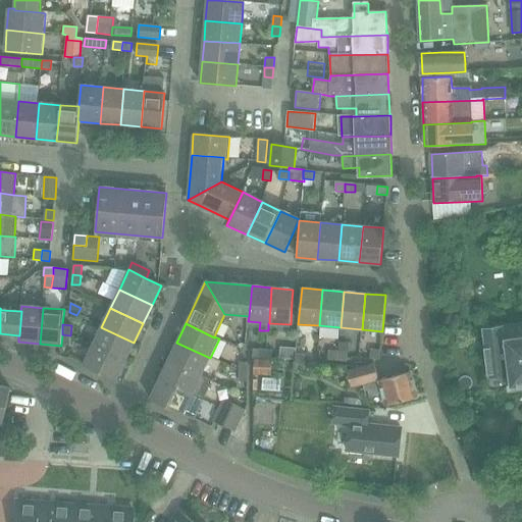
[(521,329),(504,332),(503,326),(482,329),(489,389),(521,385),(521,329)]
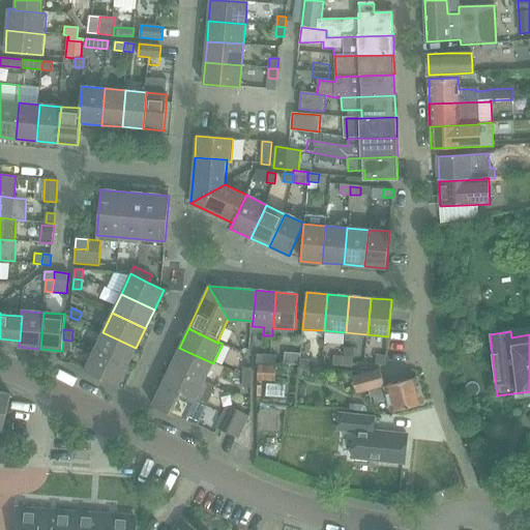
[(136,348),(102,332),(93,351),(127,366),(136,348)]
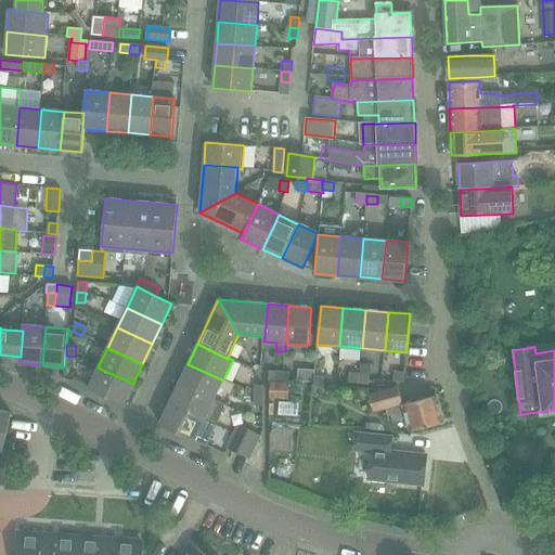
[(75,357),(66,356),(65,366),(74,366),(75,357)]
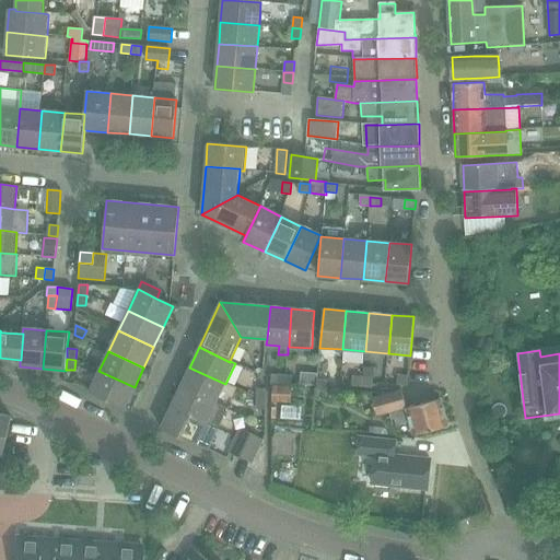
[(225,384),(189,368),(181,387),(216,404),(225,384)]
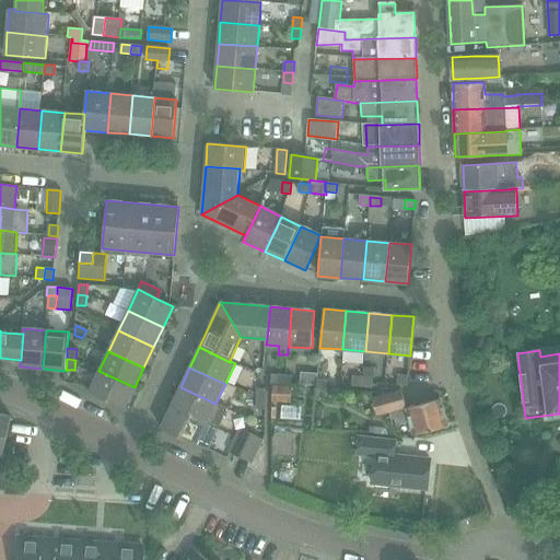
[(135,387),(98,371),(89,392),(125,408),(135,387)]
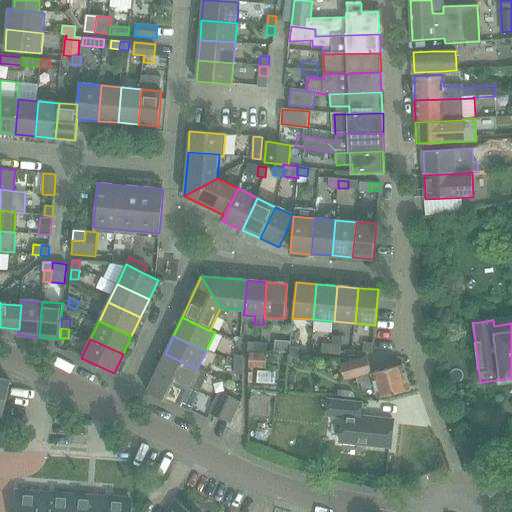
[(363,351),(373,352),(373,344),(364,343),(363,351)]
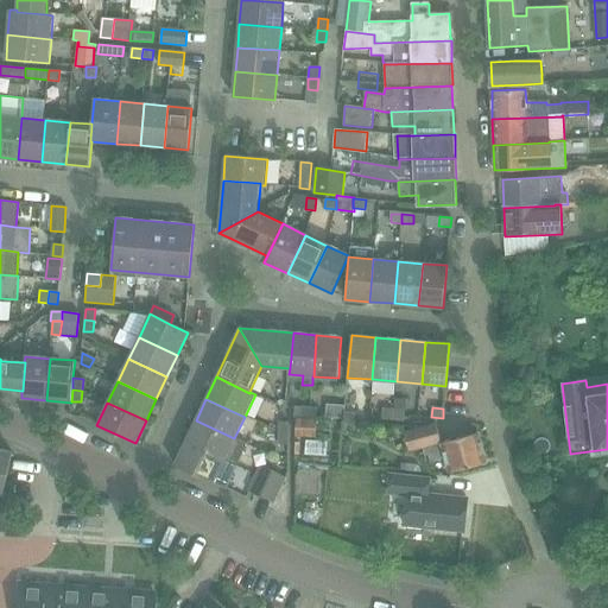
[(295,418),(306,419),(306,409),(296,409),(295,418)]
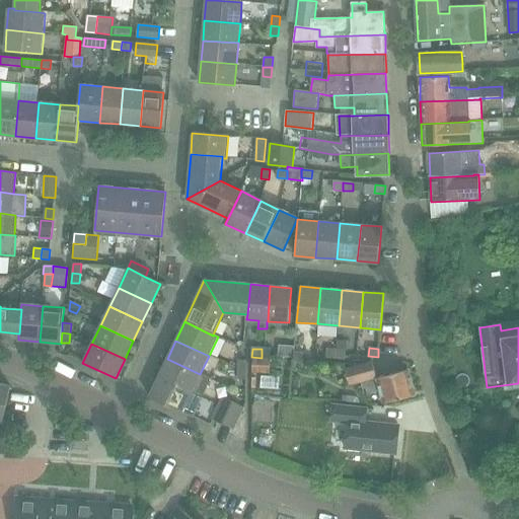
[(272,350),(262,349),(262,358),(271,358),(272,350)]
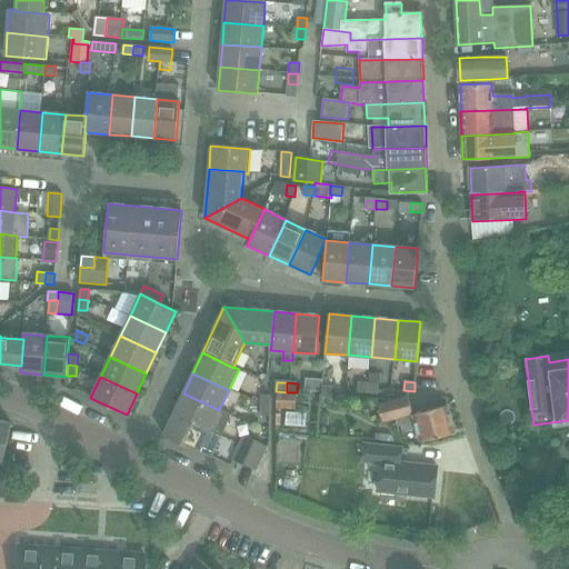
[(358,392),(368,392),(369,383),(358,382),(358,392)]
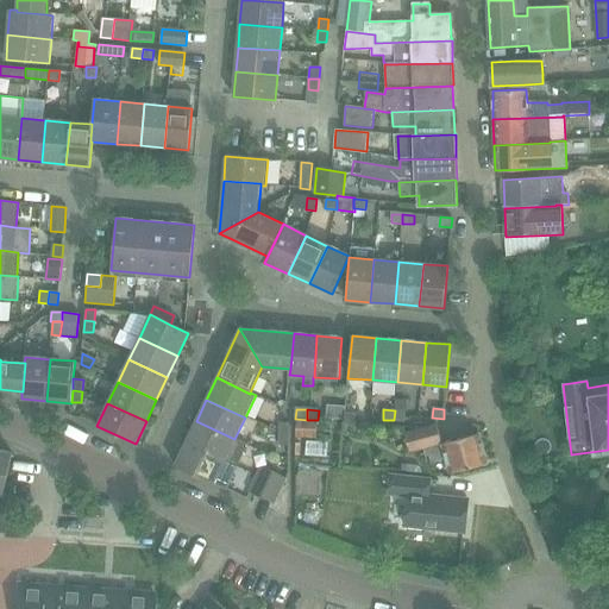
[(406,412),(395,410),(394,420),(406,421),(406,412)]
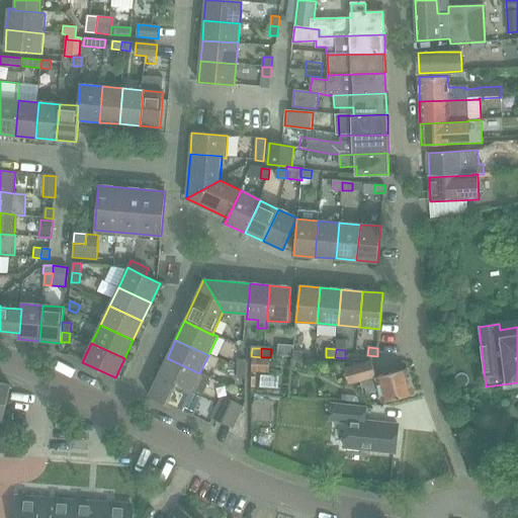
[(303,361),(304,353),(293,352),(292,360),(303,361)]
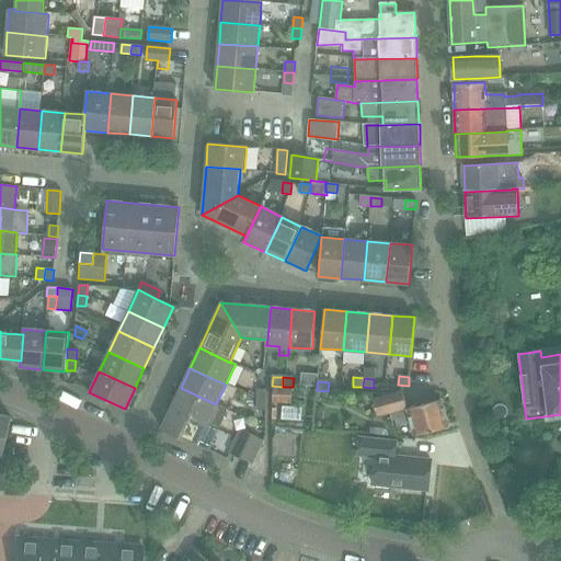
[(293,404),(294,388),(274,387),(273,403),(293,404)]
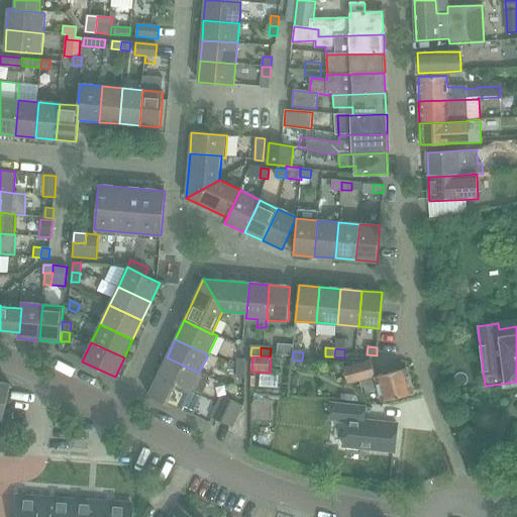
[(210,378),(199,373),(167,357),(158,377),(190,392),(190,391),(201,396),(210,378)]
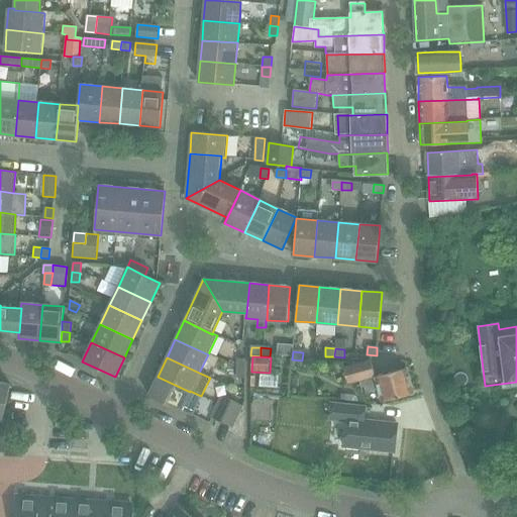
[(238,359),(237,371),(246,371),(246,360),(238,359)]
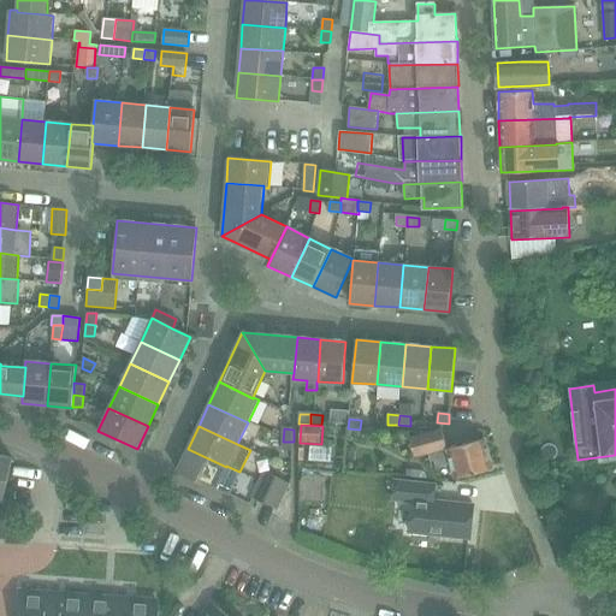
[(442,430),(419,436),(409,438),(414,457),(430,454),(434,468),(451,463),(455,479),(493,468),(485,439),(448,449),(442,430)]
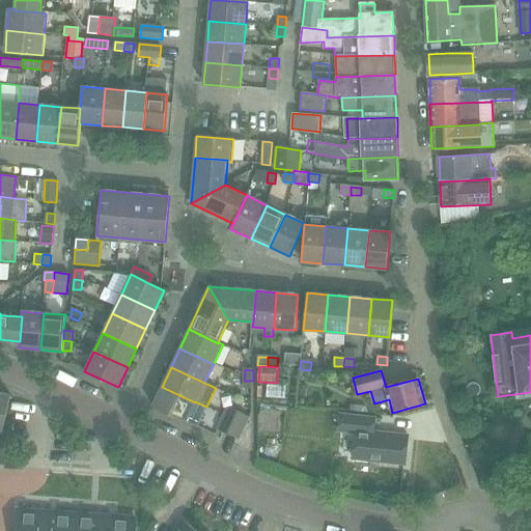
[(253,381),(244,381),(244,390),(252,390),(253,381)]
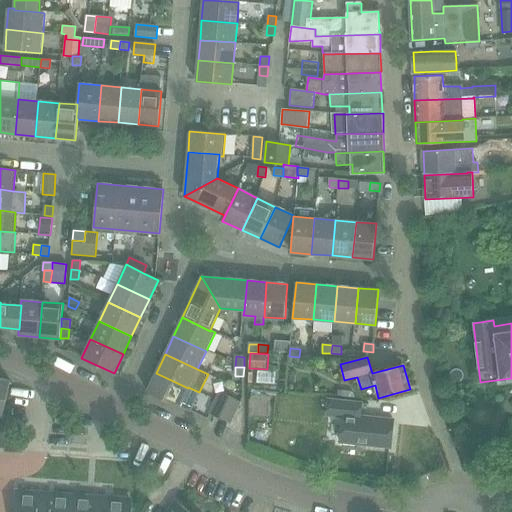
[(188,388),(156,373),(147,391),(179,406),(188,388)]
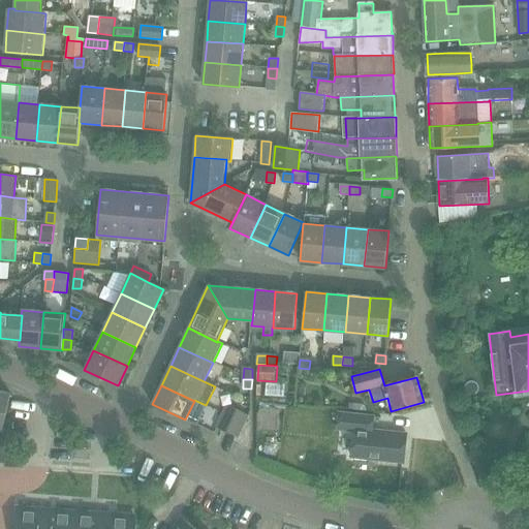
[(0,391),(0,429),(3,430),(10,394),(0,391)]
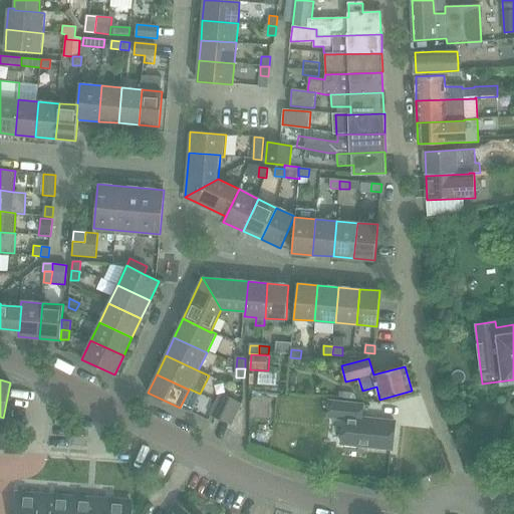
[(231,400),(220,394),(210,415),(221,421),(231,400)]
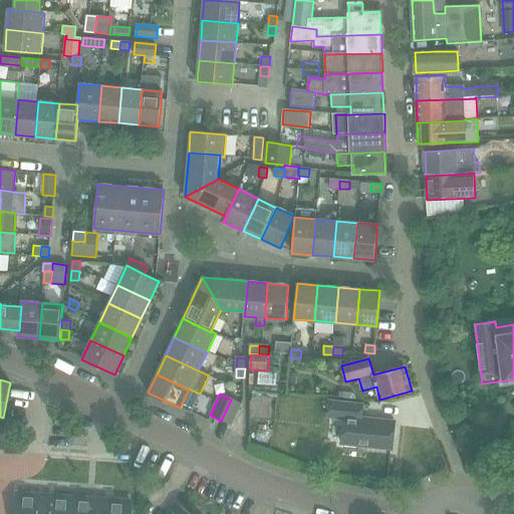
[(241,404),(231,400),(221,421),(231,426),(241,404)]
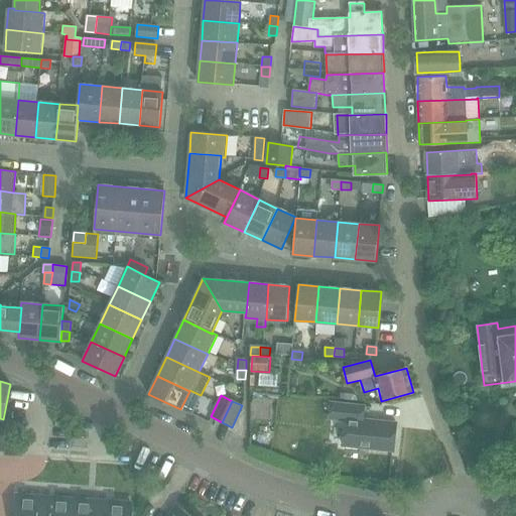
[(393,450),(396,423),(362,419),(364,406),(332,402),(330,418),(346,420),(343,445),(393,450)]
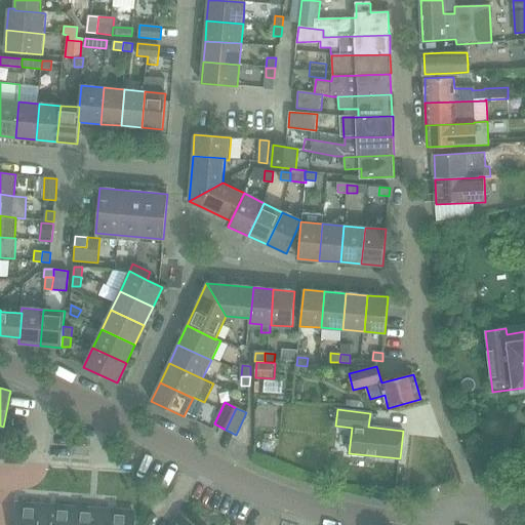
[(45,524),(47,506),(17,503),(16,523),(15,524),(45,524)]
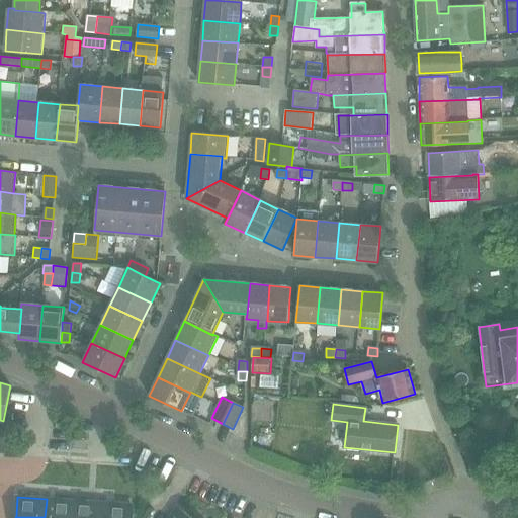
[(45,517),(73,517),(74,501),(47,499),(45,517)]
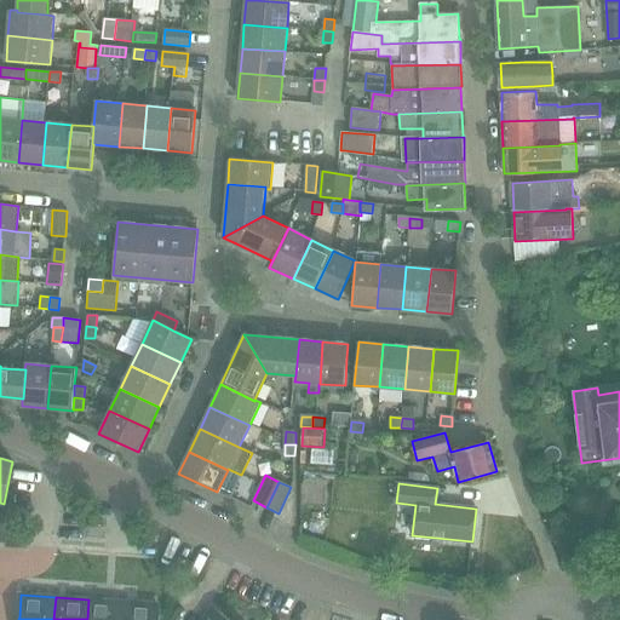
[(87,619),(120,619),(122,602),(89,600),(87,619)]
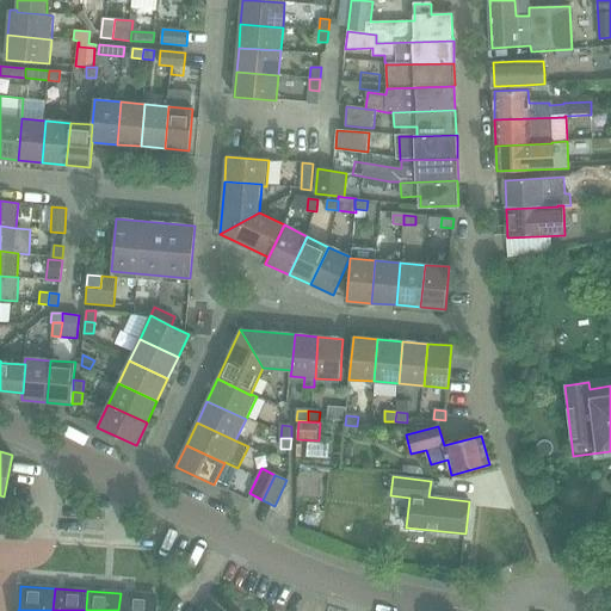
[(118,610),(153,610),(155,596),(121,593),(118,610)]
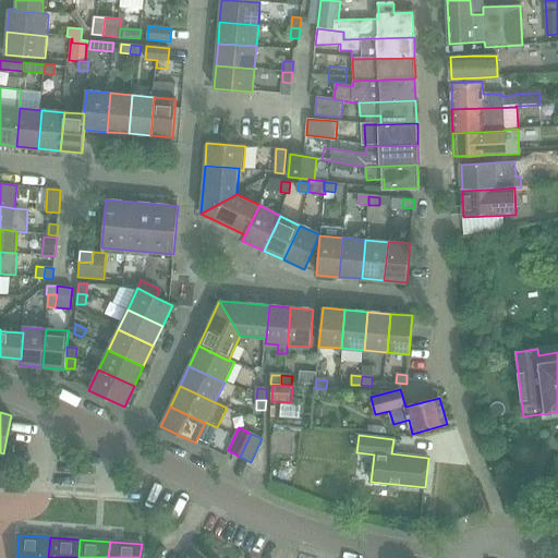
[(206,557),(191,547),(183,557),(206,557)]
